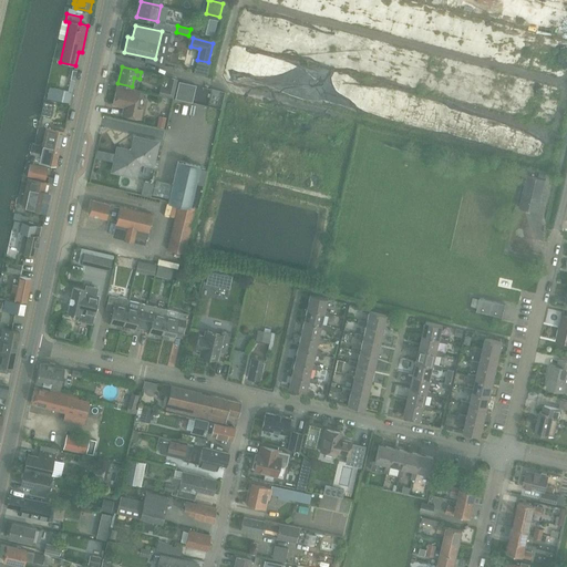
[(49,86),(47,99),(70,104),(70,103),(73,92),(75,81),(78,71),(72,70),(70,80),(68,91),(49,86)]
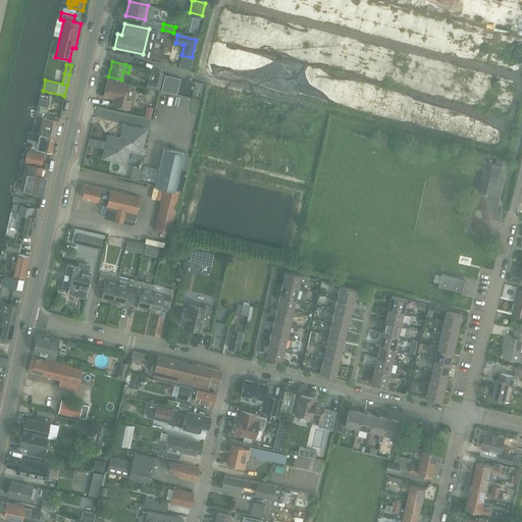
[(163,73),(156,71),(154,82),(148,81),(147,88),(159,91),(163,73)]
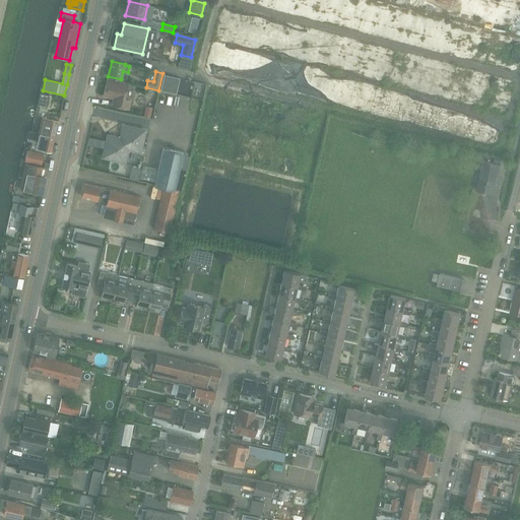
[(127,83),(108,79),(104,96),(114,99),(112,105),(128,109),(130,101),(124,100),(127,83)]
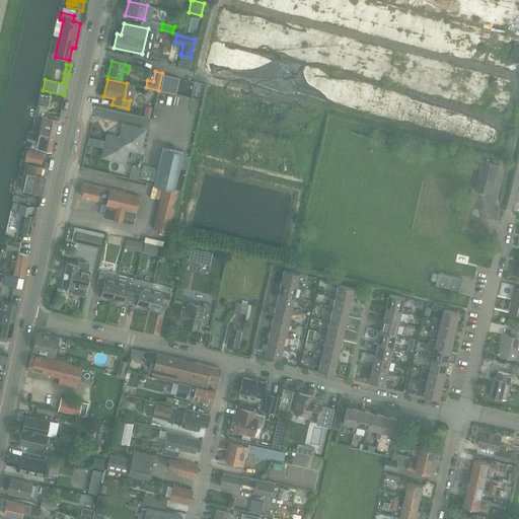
[(38,105),(47,107),(49,95),(40,93),(38,105)]
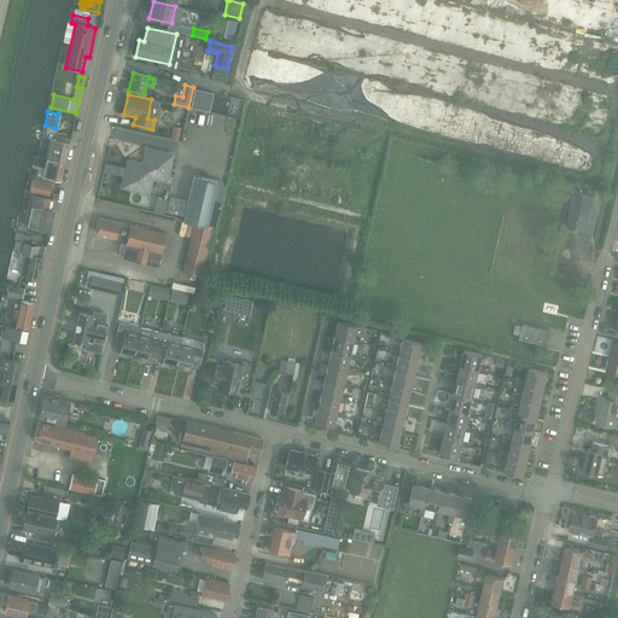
[(173,127),(170,138),(179,140),(181,129),(173,127)]
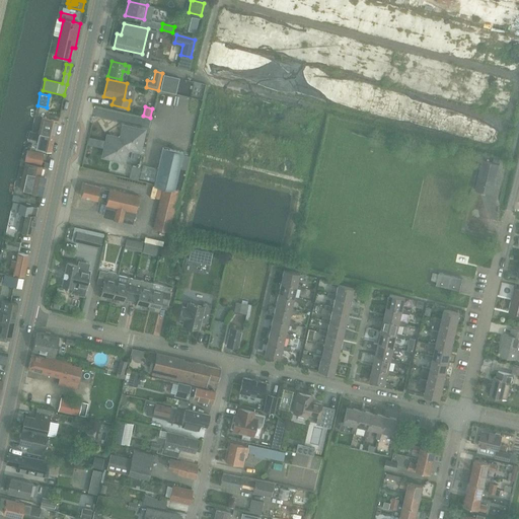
[(44,119),(41,134),(55,137),(59,122),(44,119)]
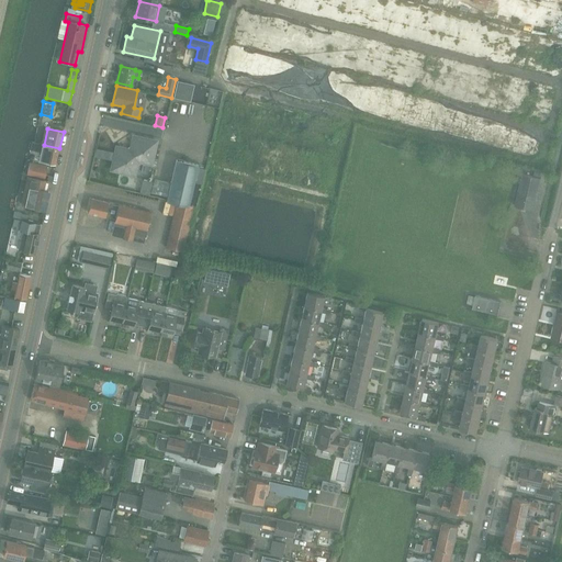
[(116,147),(111,170),(134,175),(136,164),(139,161),(150,165),(156,142),(134,137),(131,148),(127,150),(116,147)]
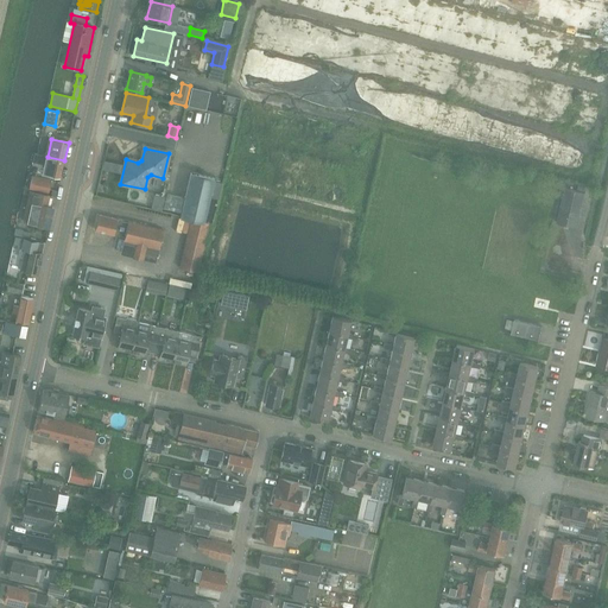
[(61,178),(64,160),(48,157),(50,158),(48,169),(45,169),(44,175),(61,178)]
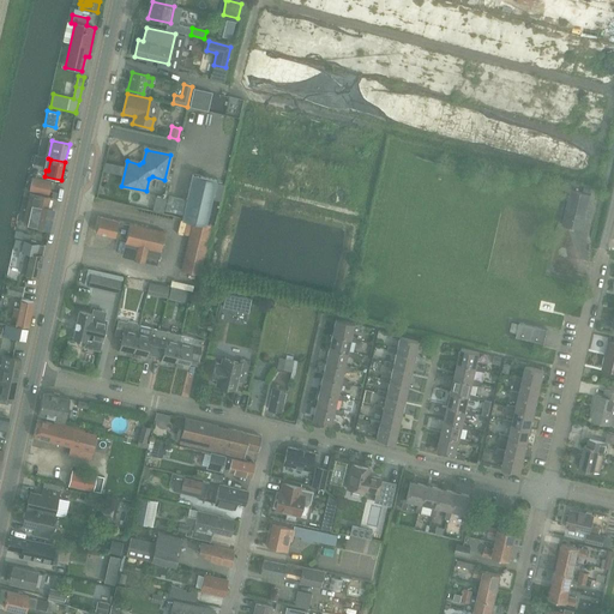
[(200,275),(212,226),(206,224),(212,198),(216,182),(216,180),(192,174),(181,220),(192,222),(181,270),(200,275)]
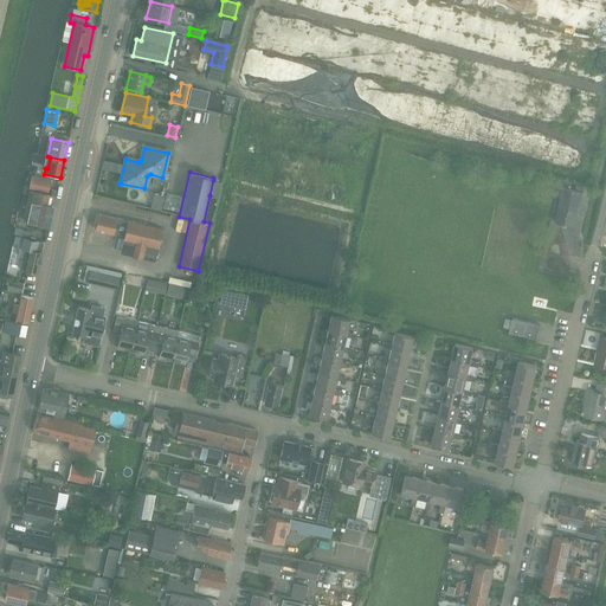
[(32,174),(28,187),(47,192),(51,179),(32,174)]
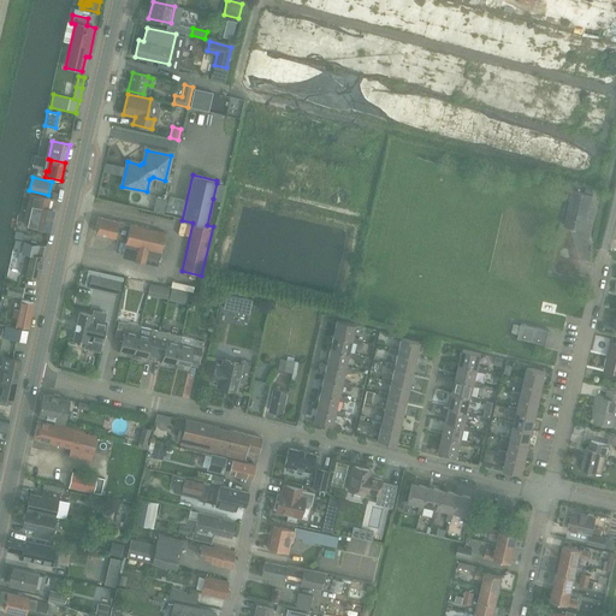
[(217,183),(213,199),(220,201),(225,184),(217,183)]
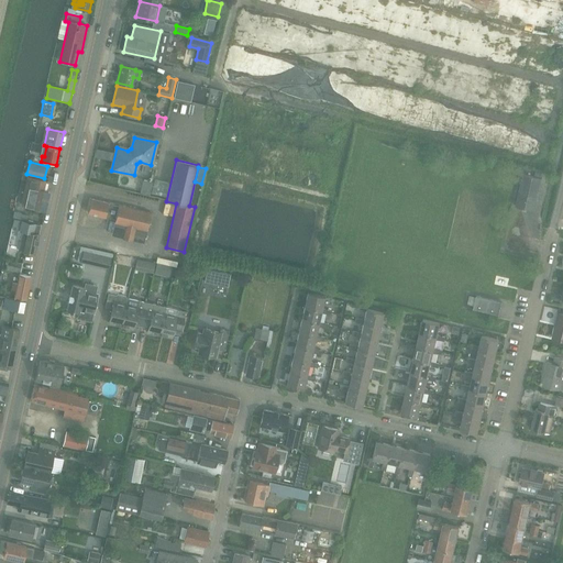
[(522,174),(515,206),(534,211),(542,179),(522,174)]
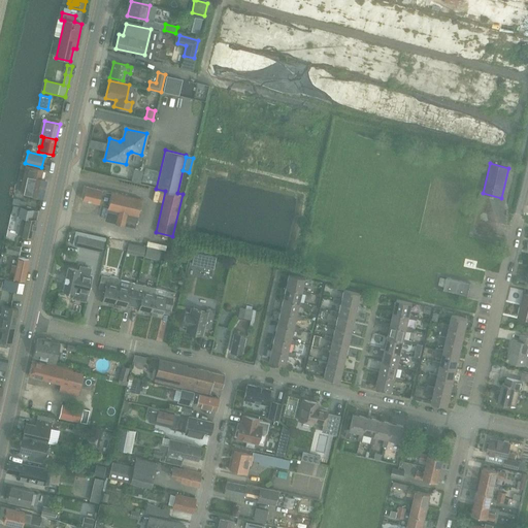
[(23,193),(30,194),(30,195),(42,197),(46,180),(39,179),(41,169),(28,166),(23,193)]
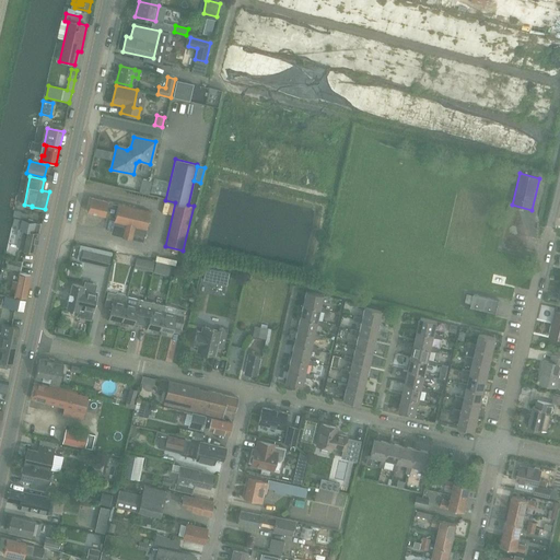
[(142,179),(139,191),(149,195),(152,182),(142,179)]
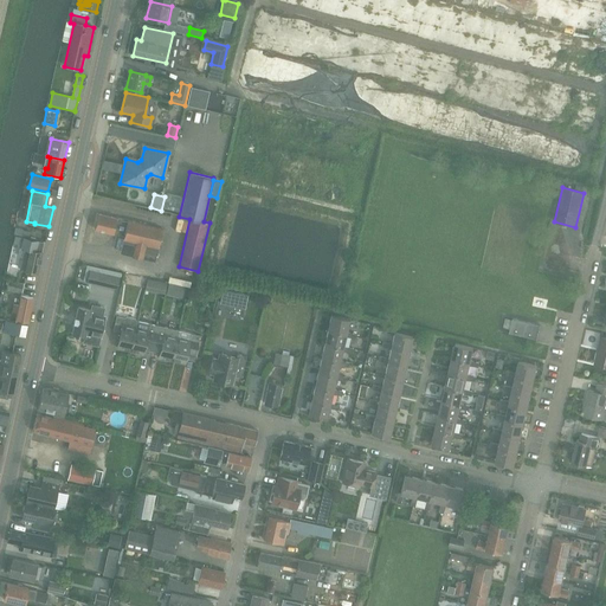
[(95,230),(123,237),(121,251),(155,259),(163,230),(98,213),(95,230)]
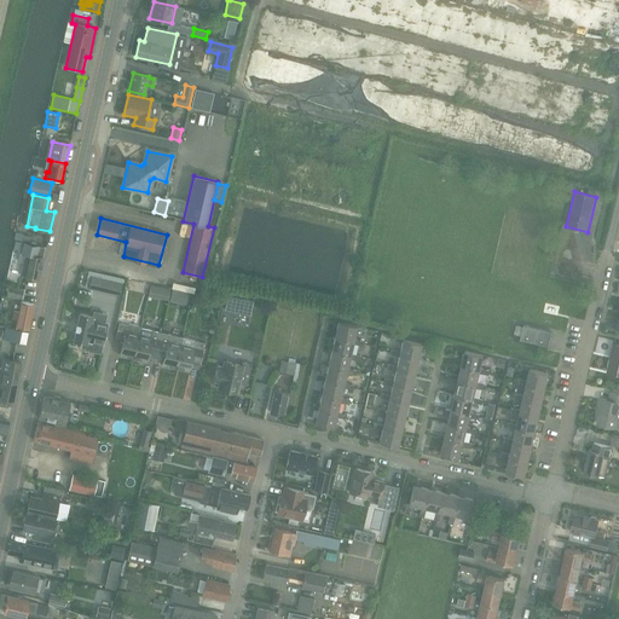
[(16,233),(15,239),(29,243),(30,237),(16,233)]
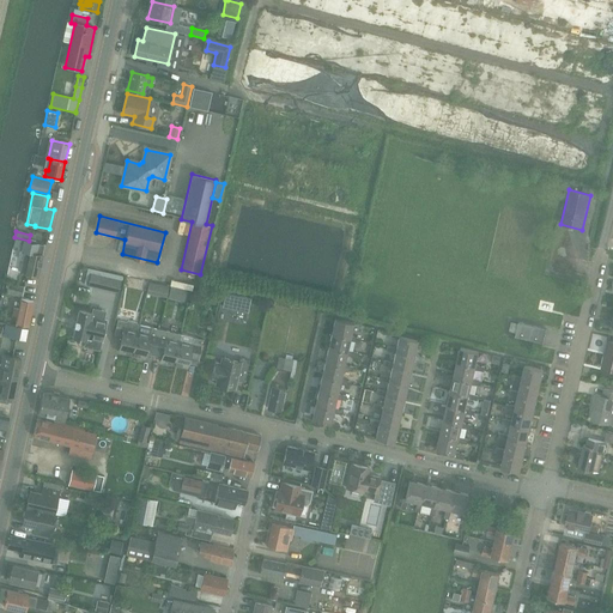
[(16,240),(13,249),(23,252),(25,252),(28,252),(30,253),(28,263),(25,262),(23,262),(20,272),(23,273),(25,273),(25,274),(38,277),(40,277),(44,256),(43,255),(42,255),(43,253),(44,246),(38,244),(32,243),(25,241),(16,240)]
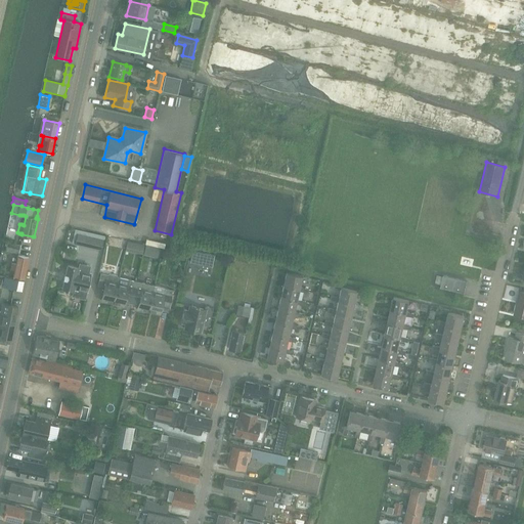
[(78,231),(75,243),(102,249),(104,237),(78,231)]
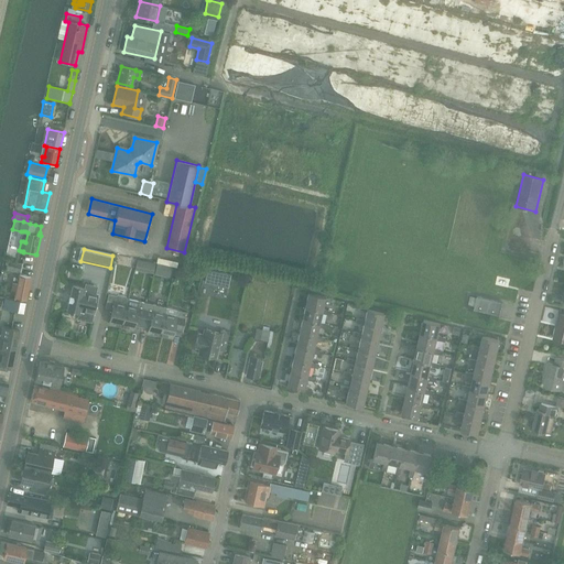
[(137,260),(136,267),(154,270),(155,263),(137,260)]
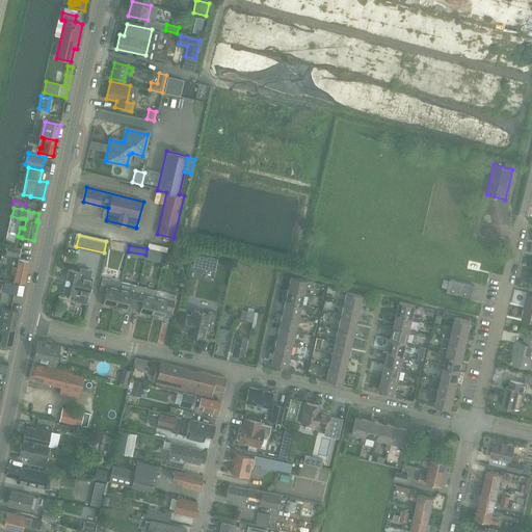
[(7,247),(6,256),(19,258),(20,249),(7,247)]
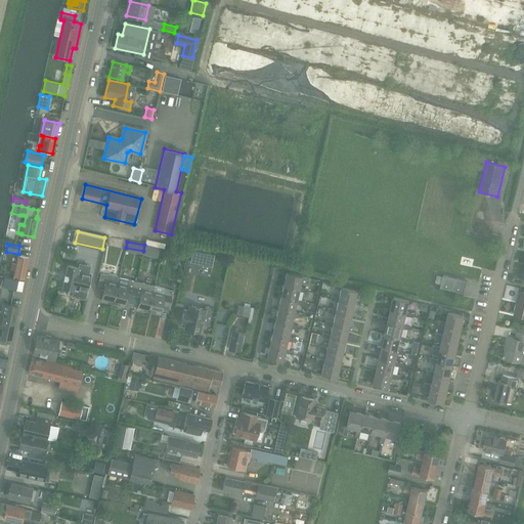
[(204,253),(201,264),(206,265),(212,266),(215,255),(204,253)]
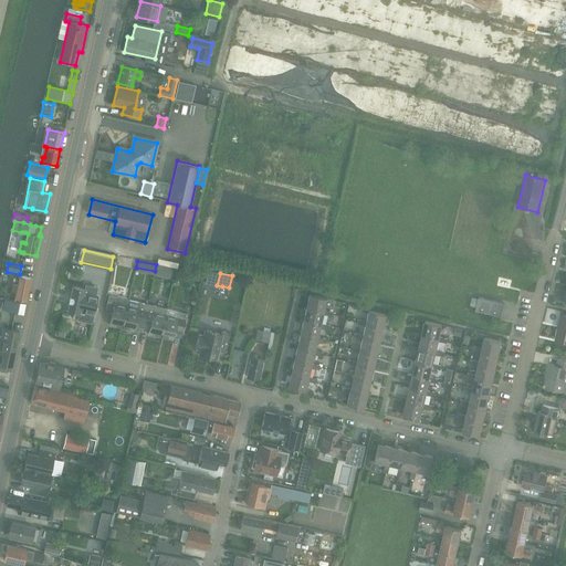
[(31,279),(19,276),(18,283),(17,283),(17,285),(12,284),(11,290),(16,291),(14,297),(28,301),(30,285),(29,285),(31,279)]
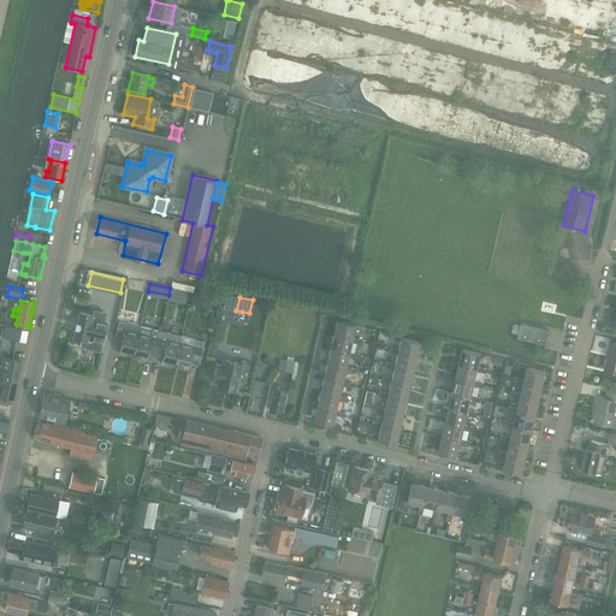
[(93,309),(92,315),(93,315),(93,318),(100,320),(101,311),(93,309)]
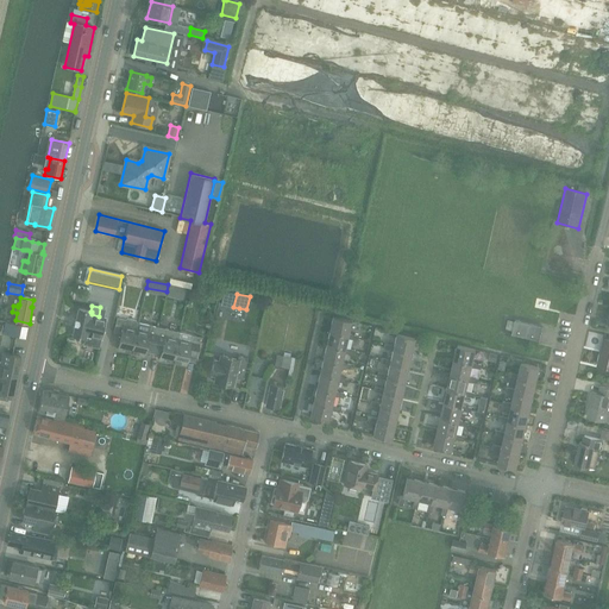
[(79,308),(73,336),(85,338),(86,338),(87,336),(101,339),(102,339),(107,319),(104,318),(99,316),(92,314),(92,312),(90,312),(79,308)]
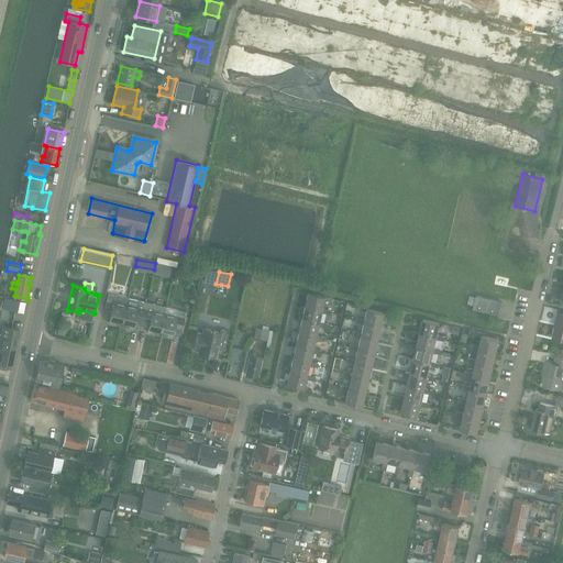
[(307,293),(304,306),(321,310),(321,312),(330,315),(330,310),(322,309),(324,297),(307,293)]
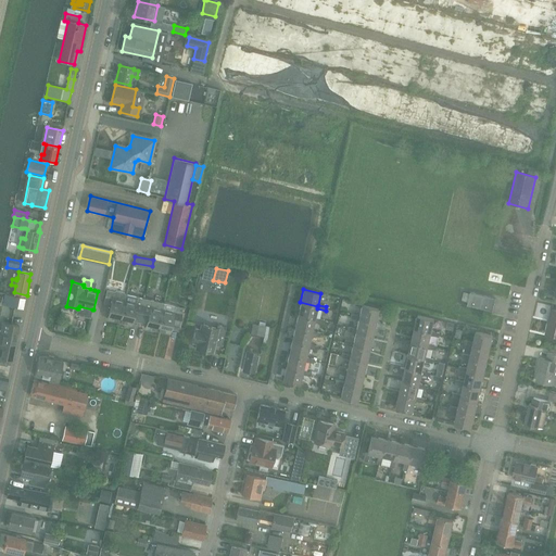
[(106,290),(103,304),(111,305),(108,319),(119,323),(121,316),(123,308),(125,301),(126,294),(125,294),(124,293),(116,291),(114,292),(106,290)]
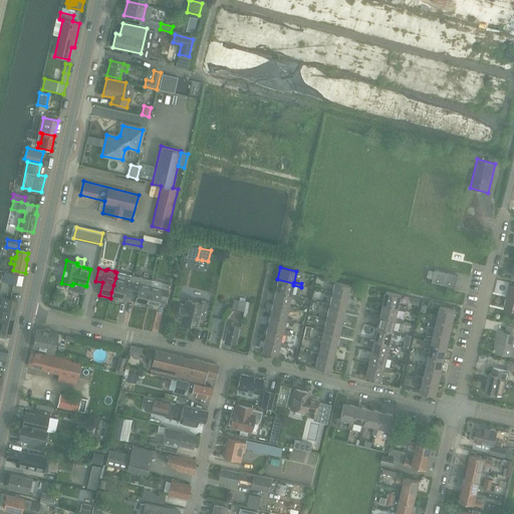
[(436,269),(432,281),(456,288),(459,276),(436,269)]
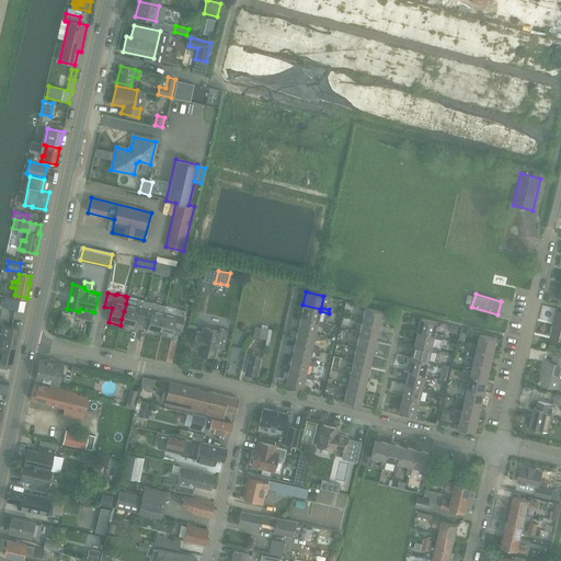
[(4,297),(2,308),(24,311),(25,301),(4,297)]
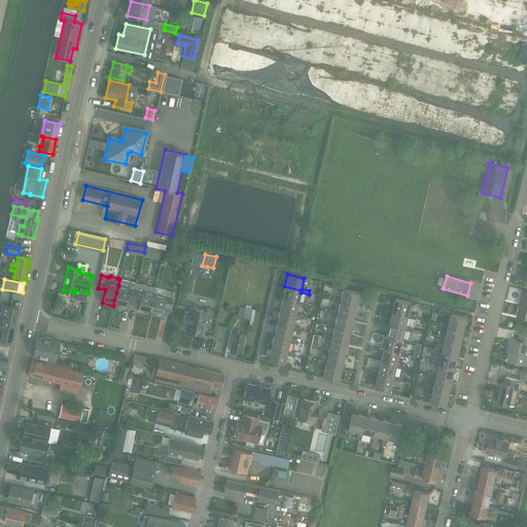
[(114,300),(113,306),(114,306),(125,308),(126,305),(132,306),(134,296),(136,289),(137,285),(137,283),(130,282),(119,279),(118,285),(116,292),(114,300)]
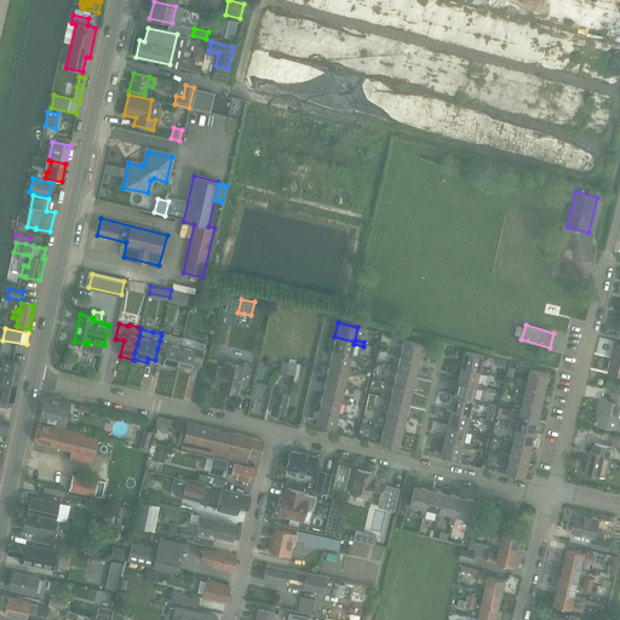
[(158,349),(155,360),(164,362),(162,366),(176,369),(179,354),(181,346),(181,345),(183,339),(161,333),(161,336),(160,340),(158,349)]
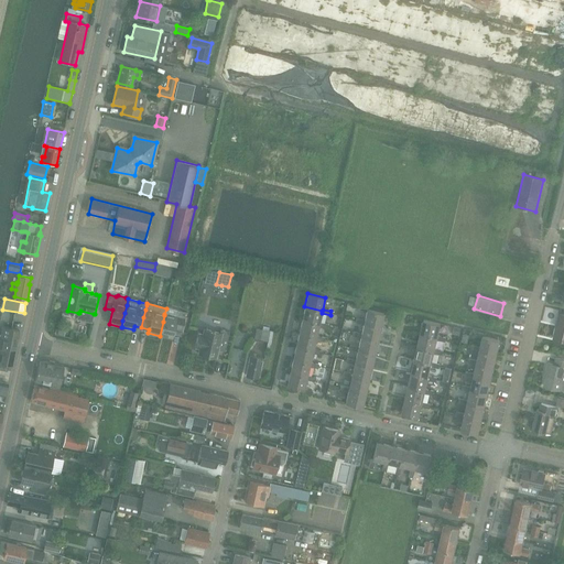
[(365,321),(364,321),(364,323),(381,327),(384,313),(367,310),(368,307),(359,305),(358,310),(366,311),(365,321)]
